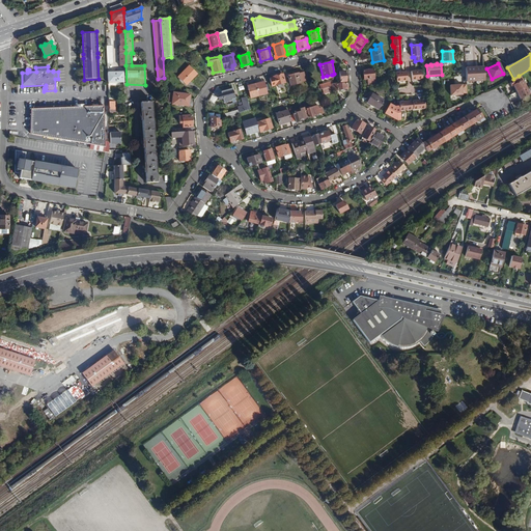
[(197,74),(189,66),(178,77),(187,85),(197,74)]
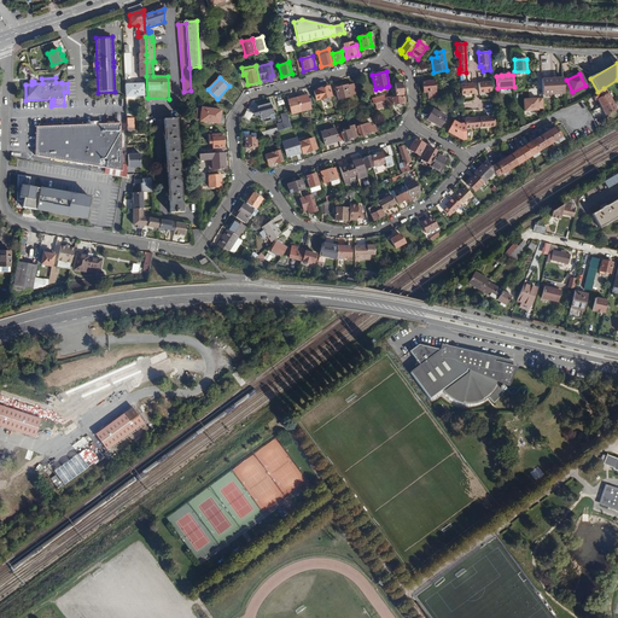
[(542,95),(564,94),(563,79),(541,80),(542,95)]
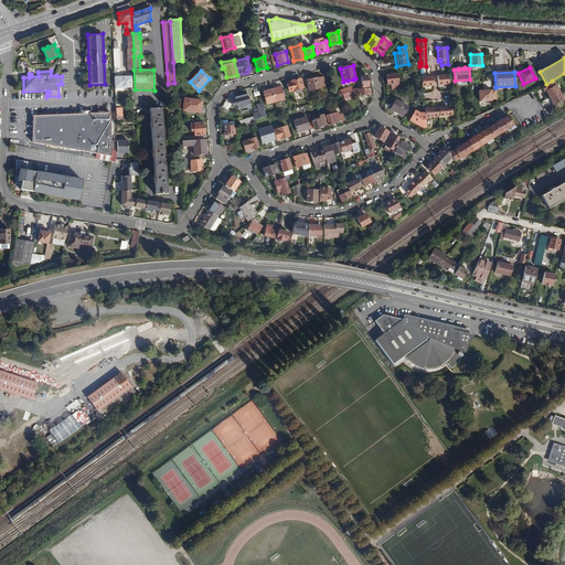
[(385,75),(386,85),(391,85),(391,89),(398,89),(397,74),(385,75)]
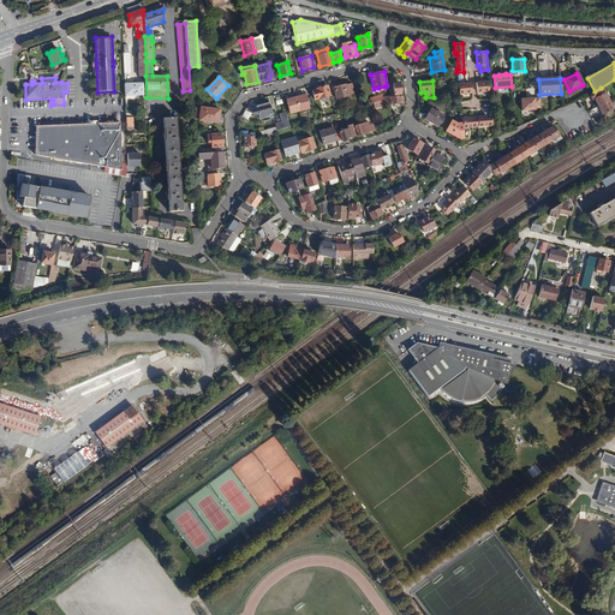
[(477,93),(489,93),(489,82),(477,83),(477,93)]
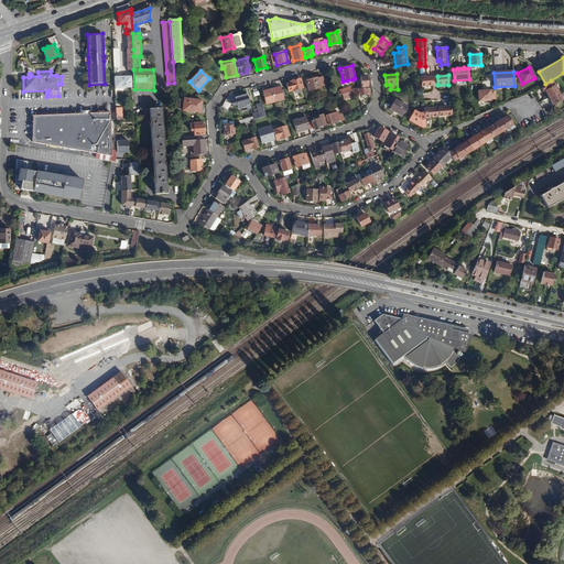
[(114,77),(115,88),(131,87),(130,76),(120,77),(114,77)]
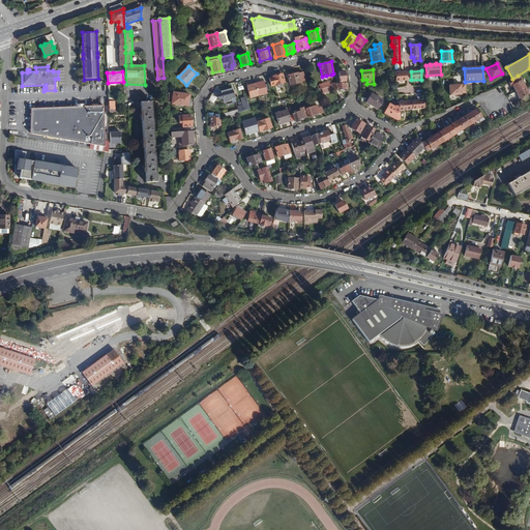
[(394,72),(395,81),(406,81),(405,71),(394,72)]
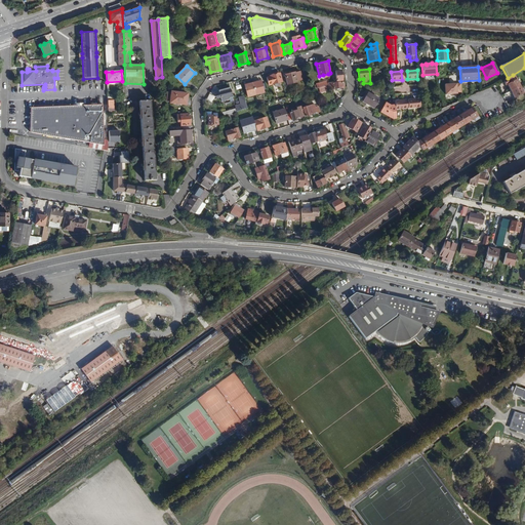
[(297,82),(295,72),(284,75),(287,85),(297,82)]
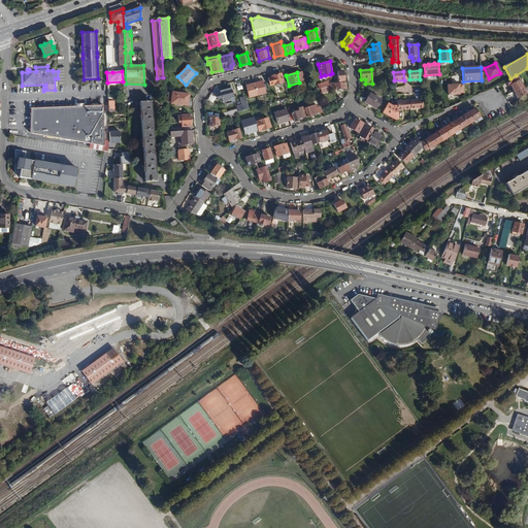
[(275,85),(281,84),(284,83),(282,73),(268,77),(270,86),(275,85)]
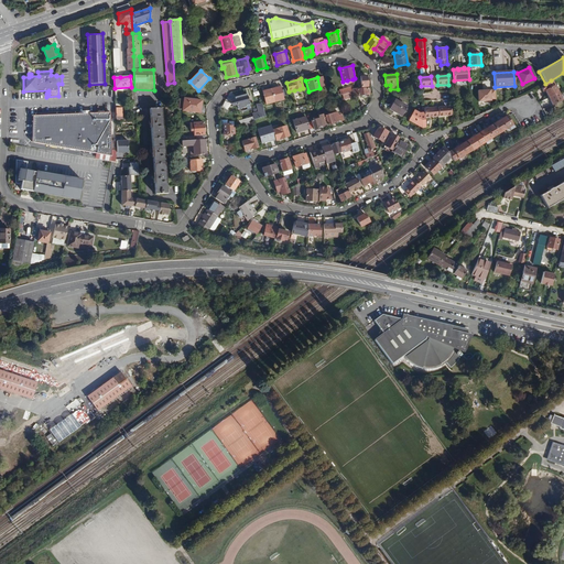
[(542,91),(544,90),(554,86),(551,80),(545,84),(540,87),(542,91)]
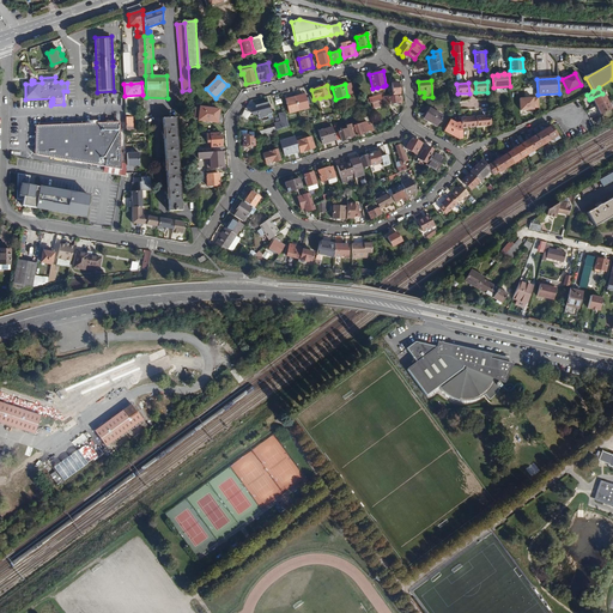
[(595,107),(606,101),(602,93),(592,98),(595,107)]
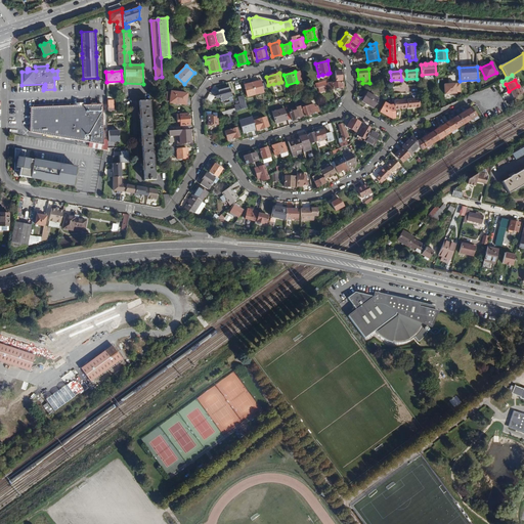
[(260,81),(252,83),(255,95),(263,93),(260,81)]
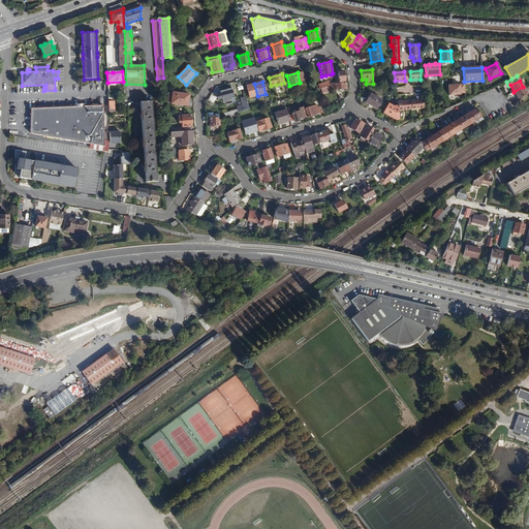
[(339,84),(339,83),(330,84),(329,87),(333,91),(335,91),(335,90),(345,89),(345,83),(339,84)]
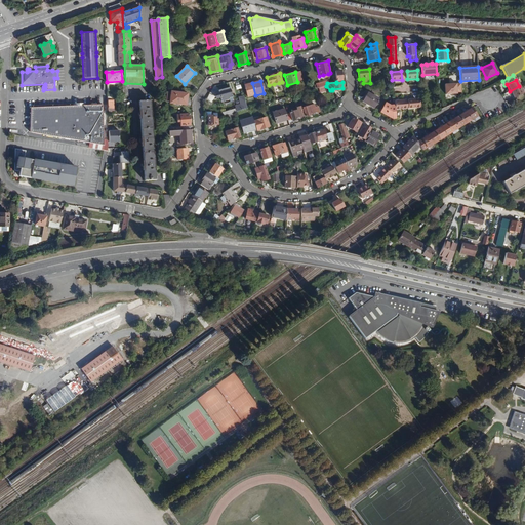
[(255,95),(252,83),(244,85),(247,97),(255,95)]
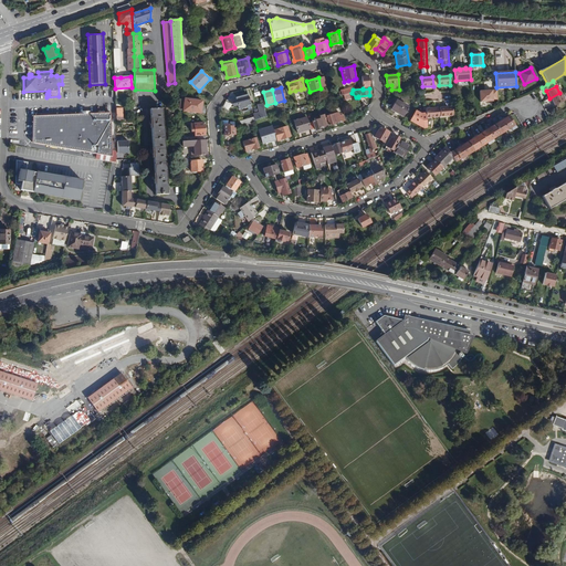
[(496,90),(478,91),(479,103),(496,102),(496,90)]
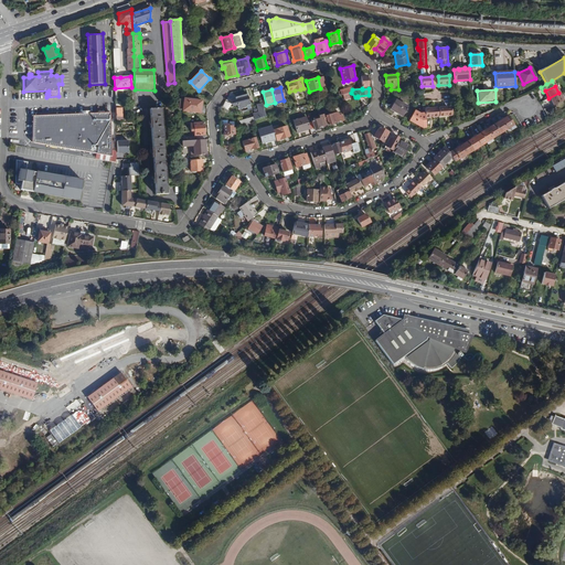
[(562,100),(558,93),(548,98),(552,105),(562,100)]
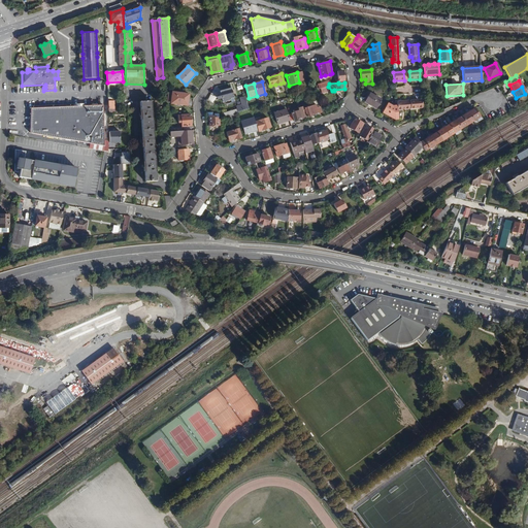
[(234,98),(231,89),(220,92),(221,94),(217,95),(218,99),(222,100),(223,102),(231,100),(230,99),(234,98)]
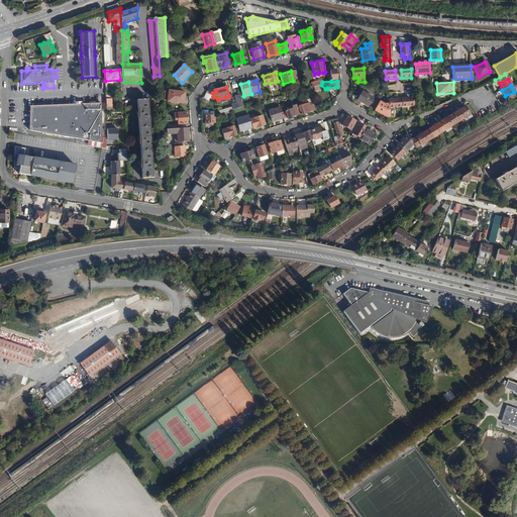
[(184,103),(185,92),(169,90),(168,101),(184,103)]
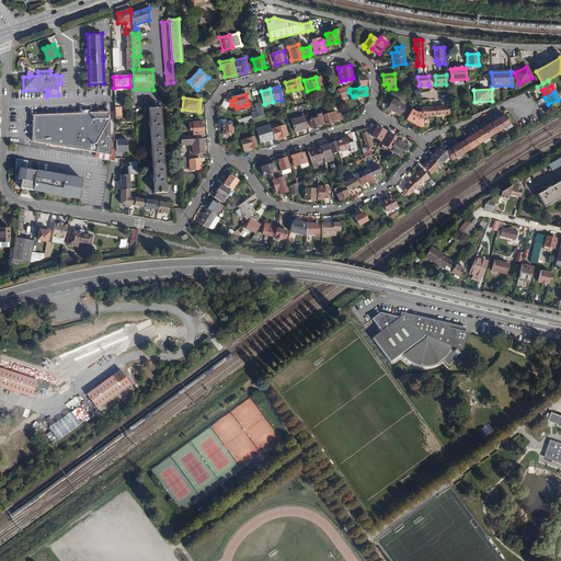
[(404,105),(392,99),(387,109),(399,115),(404,105)]
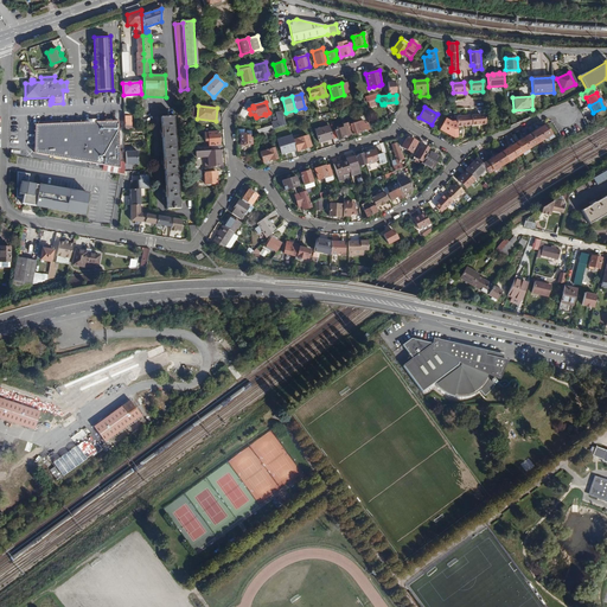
[(278,121),(272,122),(273,129),(286,126),(282,112),(276,113),(278,121)]
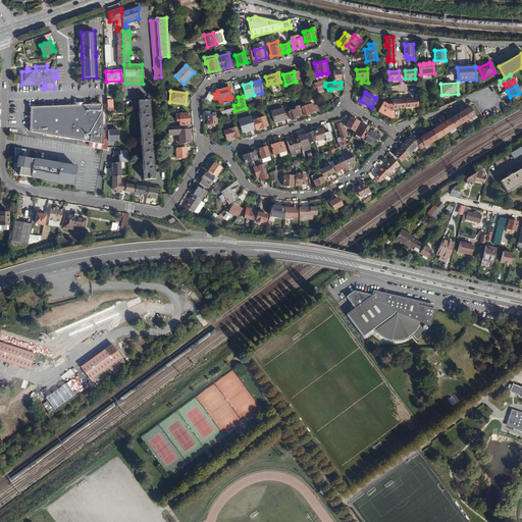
[(406,107),(418,106),(417,98),(406,99),(406,100),(406,106),(406,107)]
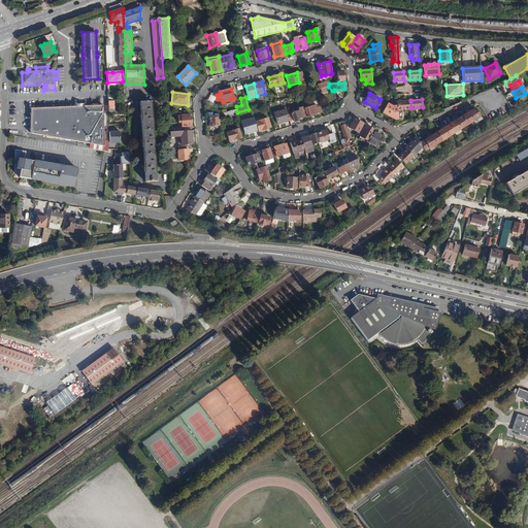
[(408,108),(408,107),(408,101),(408,100),(396,101),(397,109),(408,108)]
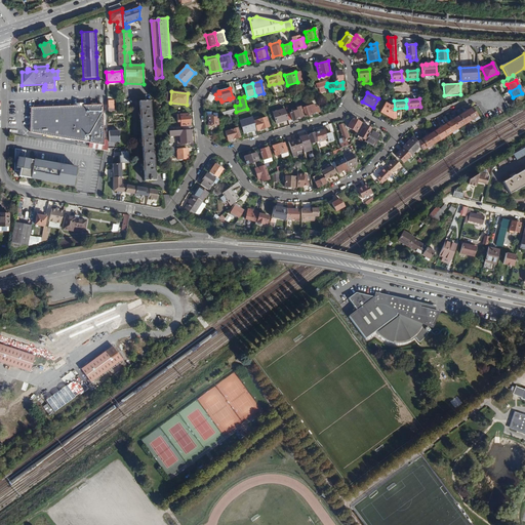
[(156,179),(151,101),(139,102),(145,180),(156,179)]
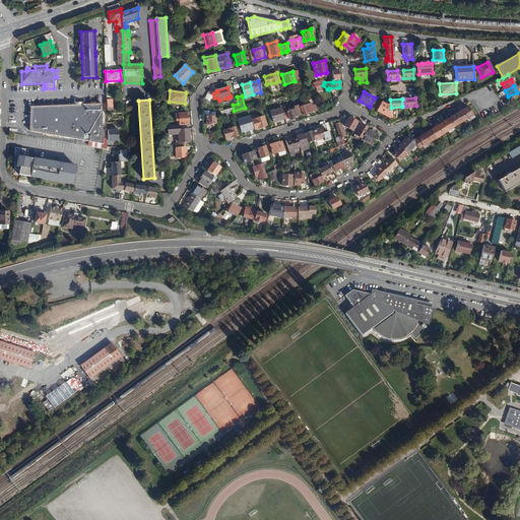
[(388,118),(392,118),(390,104),(386,105),(382,102),(377,111),(388,118)]
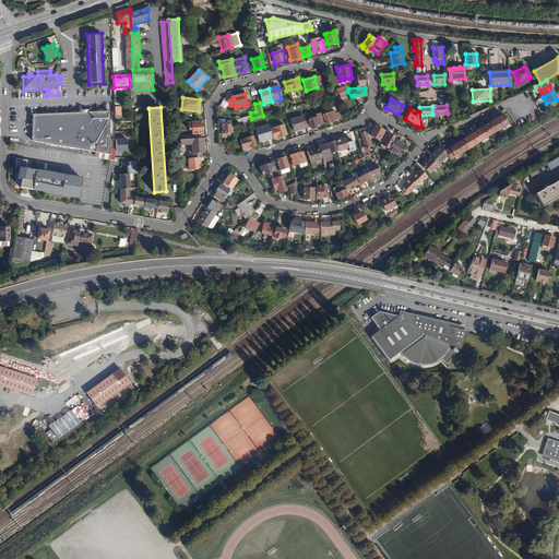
[(110,155),(108,110),(34,115),(33,141),(110,155)]
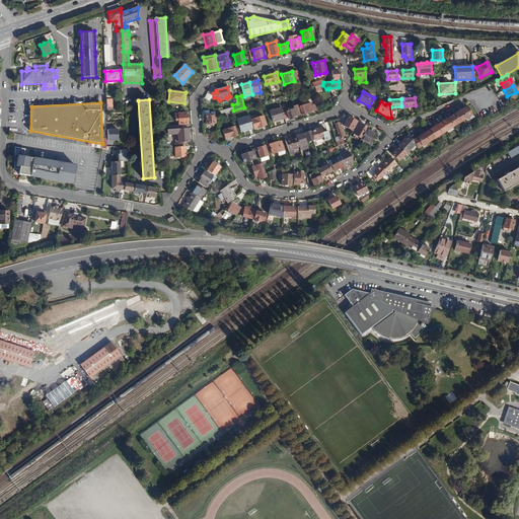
[(305,114),(313,110),(311,105),(310,102),(299,106),(301,116),(305,115),(305,114)]
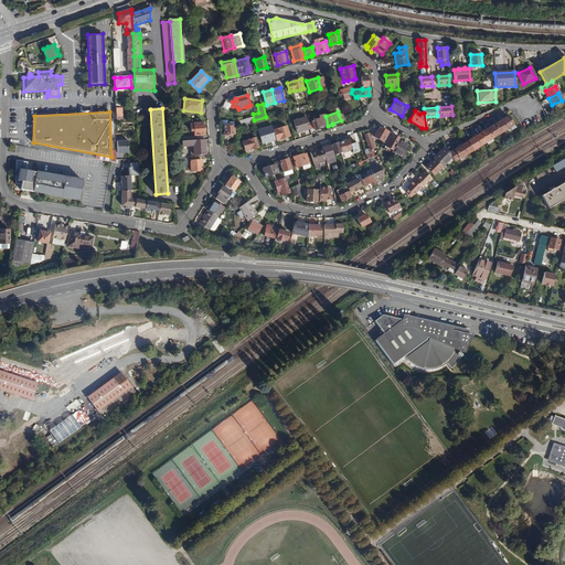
[(499,120),(505,130),(512,126),(507,116),(499,120)]
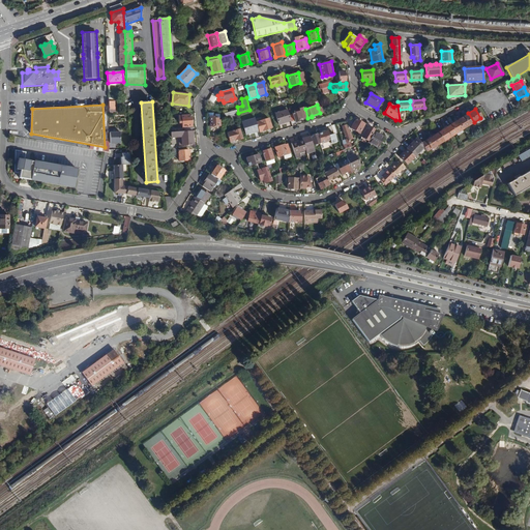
[(278,125),(291,121),(287,110),(275,114),(278,125)]
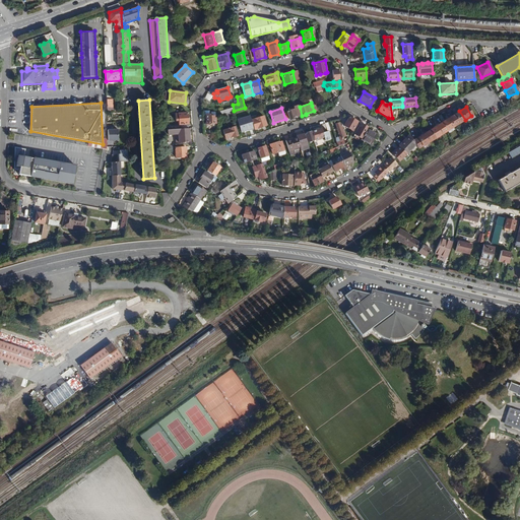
[(295,117),(301,115),(299,108),(286,112),(289,120),(295,118),(295,117)]
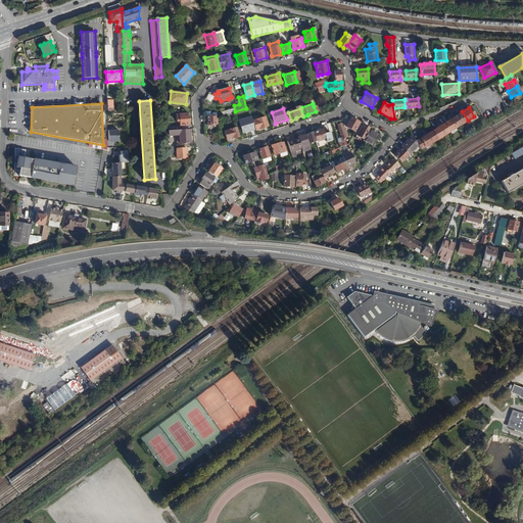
[(462,124),(468,121),(462,111),(457,115),(462,124)]
